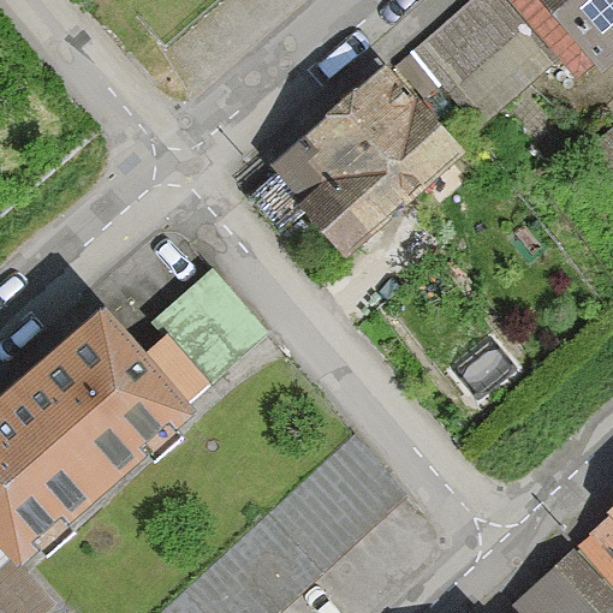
[(471,0),(421,45),(492,124),(561,63),(571,73),(593,54),(597,60),(612,47),(612,0),(471,0)]
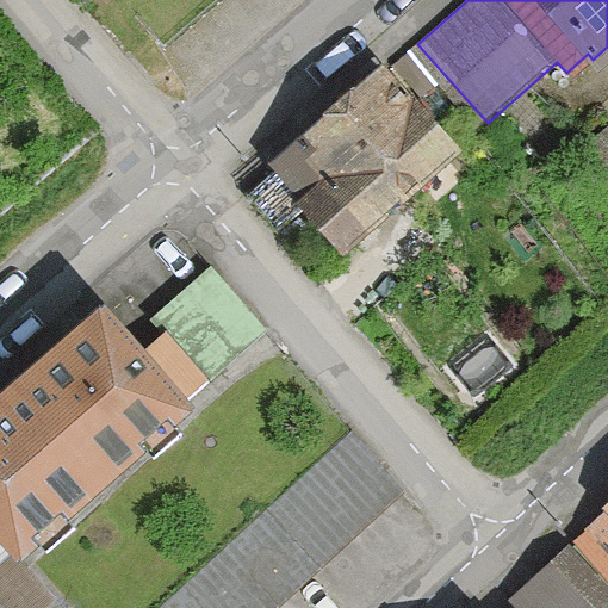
[(394,66),(242,197),(275,235),(303,210),(342,254),(465,147),(394,66)]
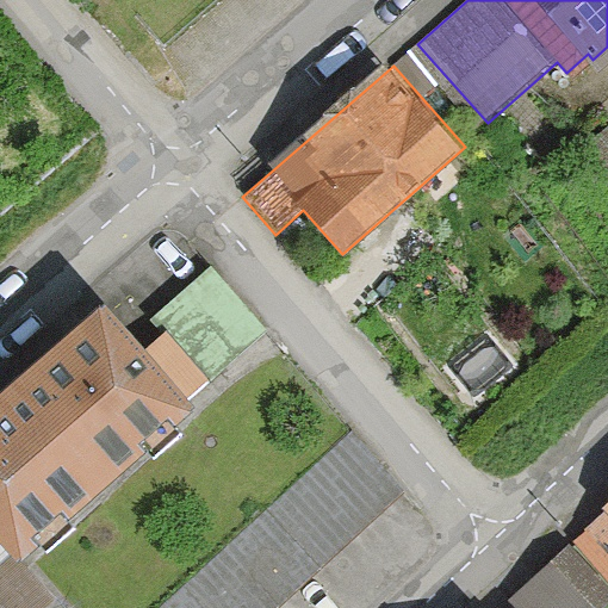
[(607,124),(568,156),(593,187),(607,174),(607,124)]
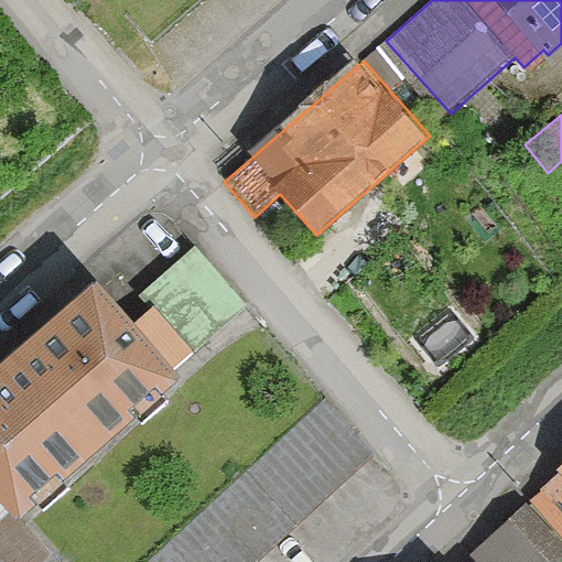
[(97,282),(0,368),(0,497),(13,511),(245,304),(192,246),(140,293),(150,304),(131,320),(97,282)]
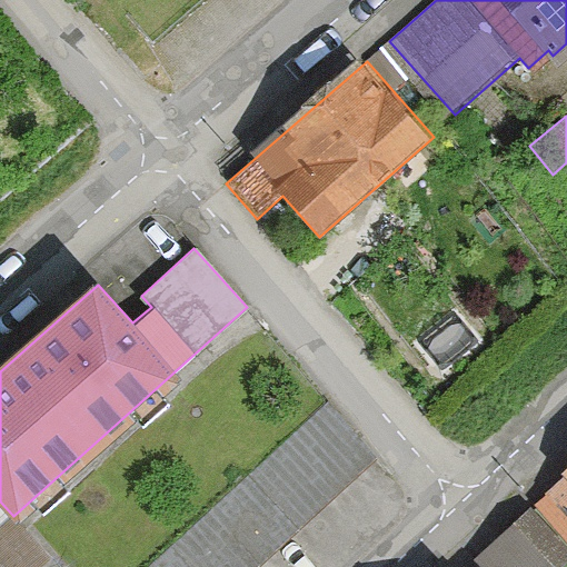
[(327,405),(149,566),(252,566),(374,456),(327,405)]
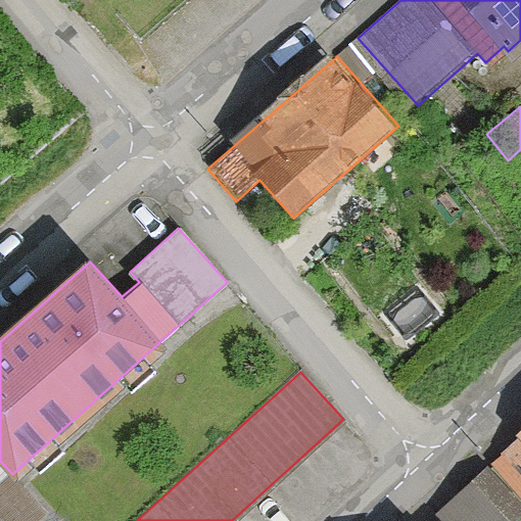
[(520,430),(498,454),(520,478),(520,430)]
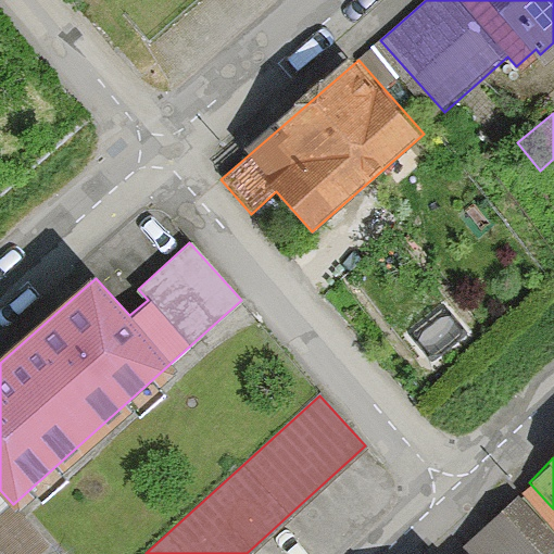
[(545,553),(553,546),(553,534),(515,495),(482,528),(508,553),(545,553)]
